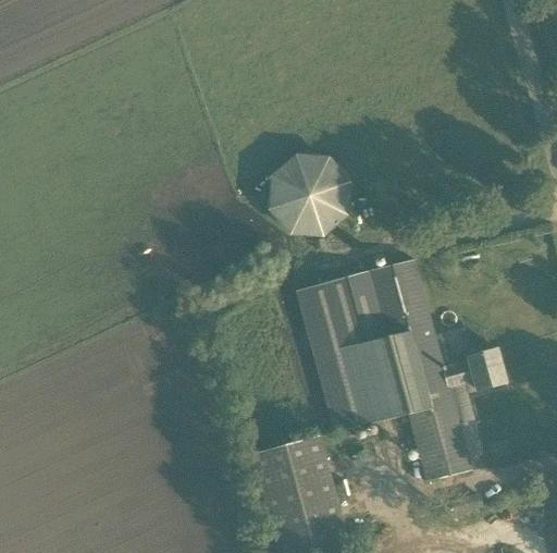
[(345,229),(346,152),(275,152),(274,228),(345,229)]
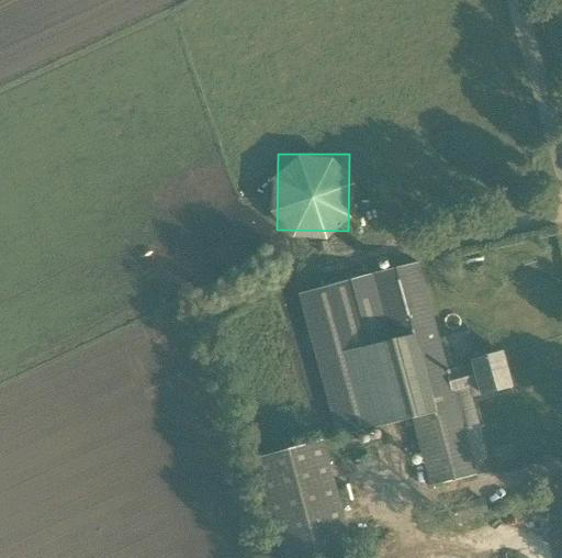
[(325,237),(316,240),(318,248),(327,246),(325,237)]
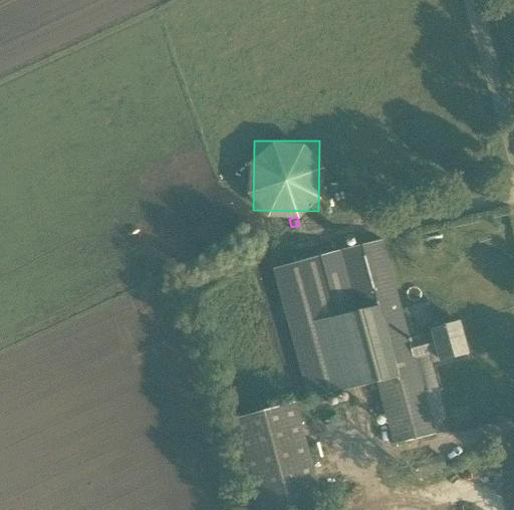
[(434,331),(410,337),(381,237),(273,267),(308,397),(376,379),(395,443),(435,432),(414,354),(438,347),(441,357),(468,350),(459,319),(433,326),(434,331)]
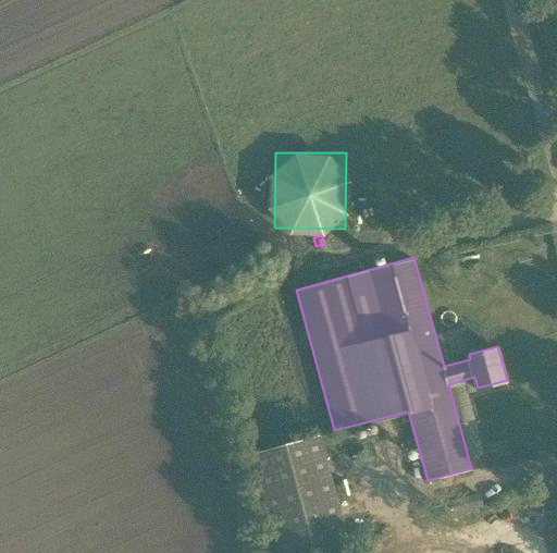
[(251,451),(279,552),(299,552),(349,539),(320,432),(251,451)]
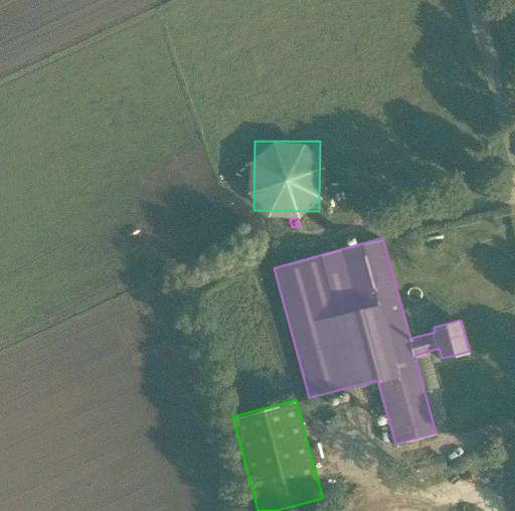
[(417,460),(421,472),(446,466),(443,454),(417,460)]
